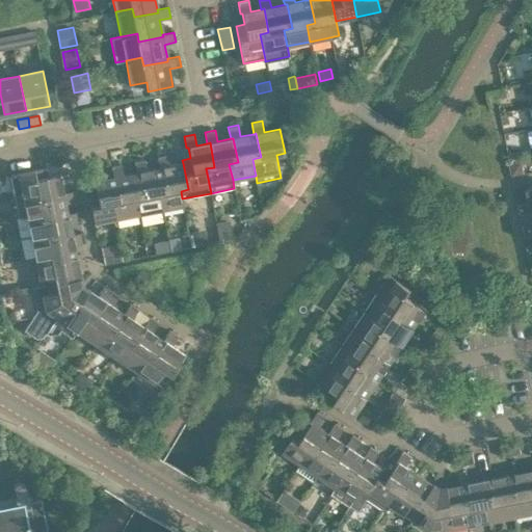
[(184,205),(182,198),(181,191),(188,189),(183,163),(170,165),(168,155),(158,156),(160,167),(162,167),(167,191),(159,193),(162,210),(184,205)]
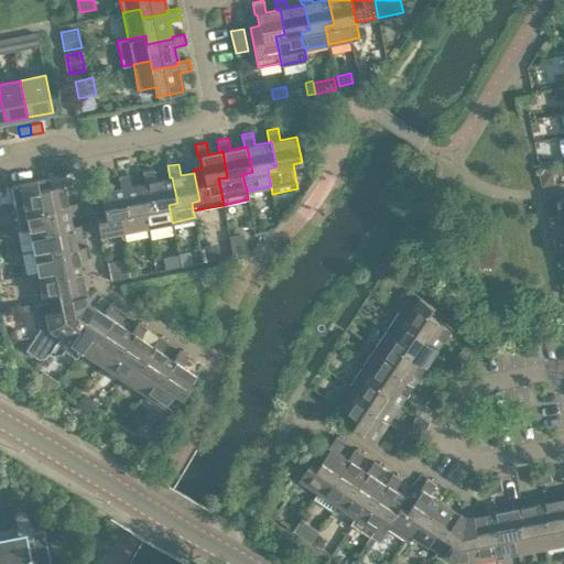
[(142,171),(145,183),(148,182),(153,208),(144,209),(148,227),(172,223),(169,205),(177,203),(172,177),(170,177),(156,181),(153,169),(142,171)]
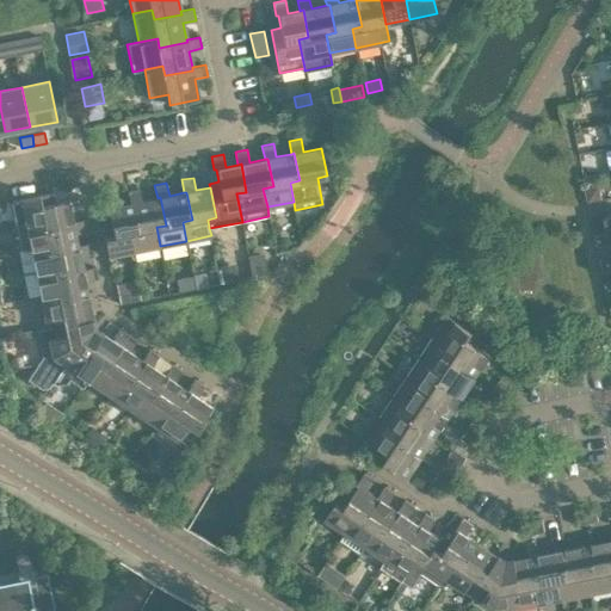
[(602,185),(587,189),(591,202),(604,199),(602,185)]
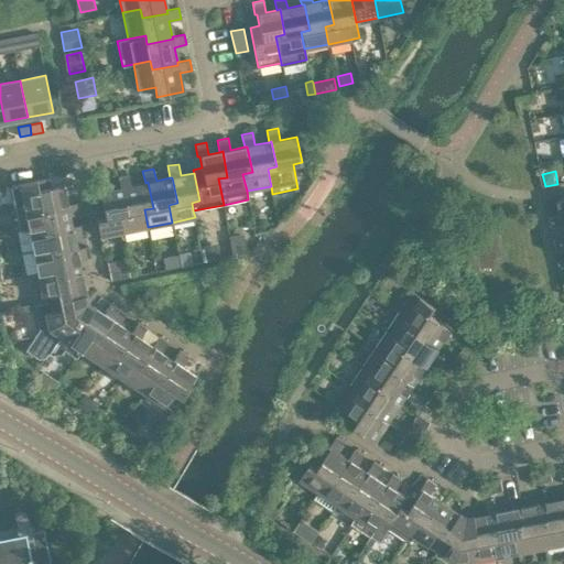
[(145,183),(131,185),(129,174),(118,176),(120,187),(123,187),(128,213),(119,215),(122,232),(148,227),(144,209),(153,208),(148,182),(145,183)]
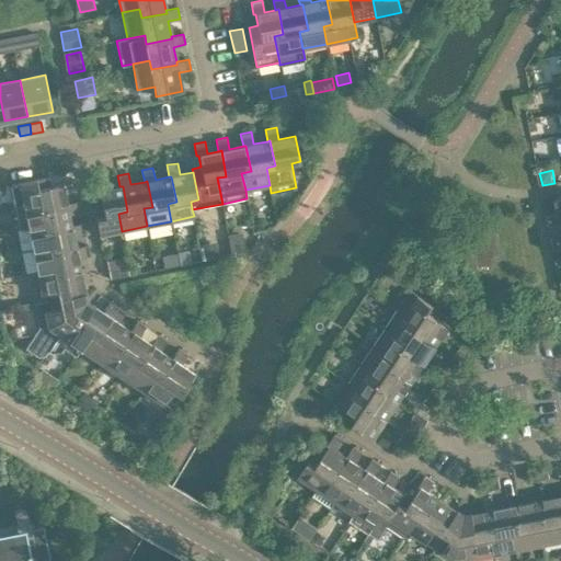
[(49,176),(11,184),(15,207),(41,202),(42,210),(68,206),(67,203),(65,192),(77,190),(75,179),(63,181),(63,183),(52,185),(49,176)]
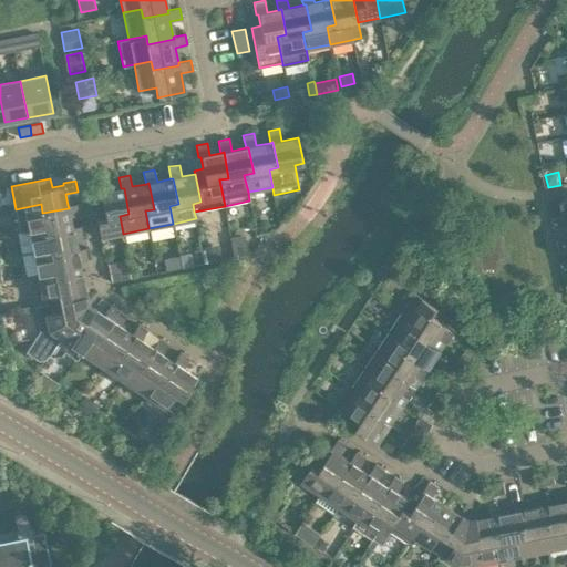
[(124,188),(121,188),(110,191),(107,179),(96,182),(99,194),(101,193),(103,205),(94,207),(101,238),(123,234),(120,216),(129,214),(124,188)]
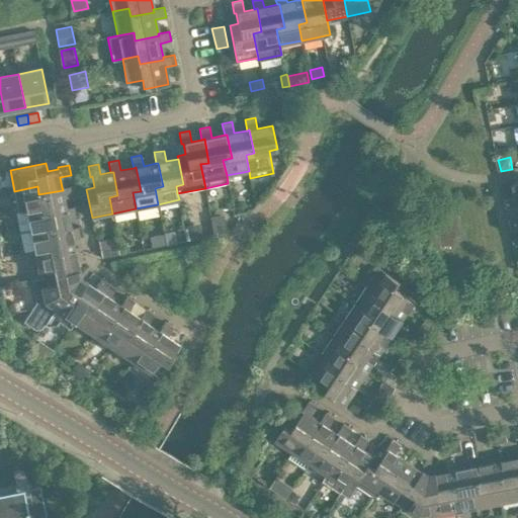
[(516,196),(505,198),(507,208),(517,206),(517,205),(517,204),(517,203),(517,182),(513,184),(513,185),(514,185),(516,196)]
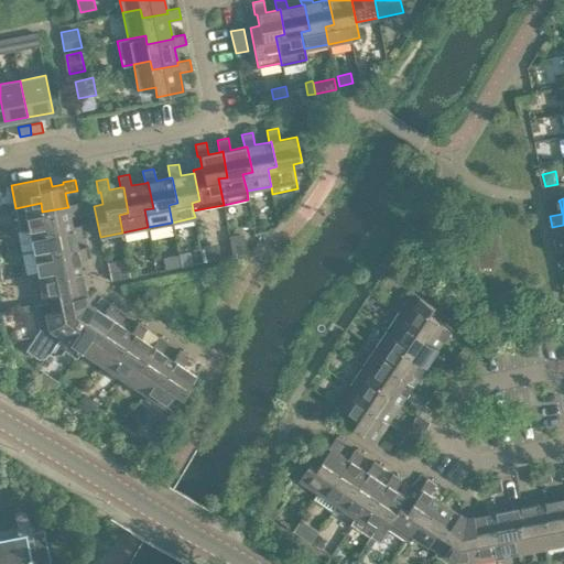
[(41,203),(15,208),(20,230),(29,228),(45,225),(46,234),(73,229),(72,226),(69,215),(82,213),(79,202),(67,204),(68,207),(42,212),(41,203)]
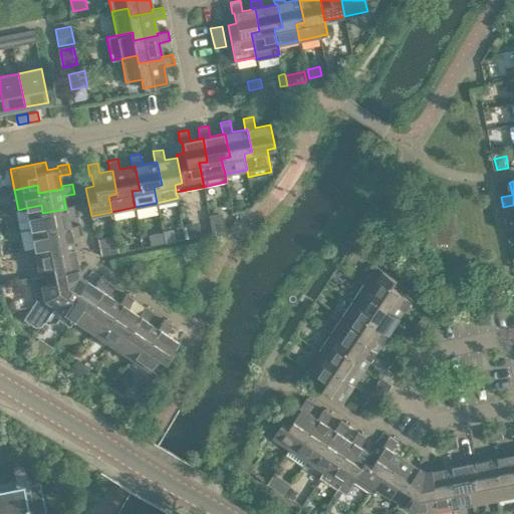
[(513,202),(513,203),(513,204),(513,215),(505,218),(507,227),(513,226),(513,202)]
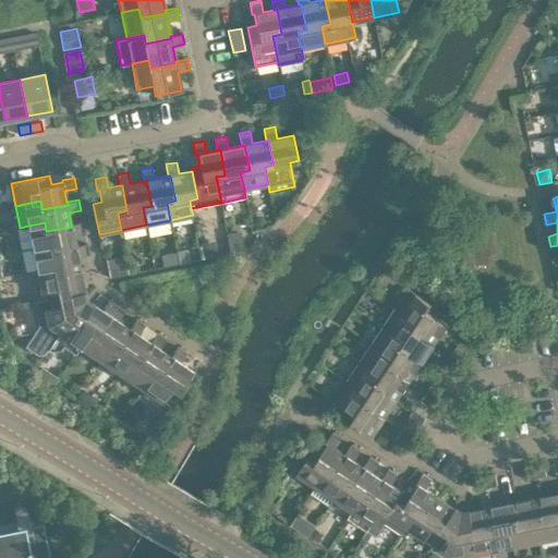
[(76,249),(75,245),(73,234),(85,232),(83,221),(71,223),(72,227),(46,231),(45,222),(28,226),(33,247),(49,244),(50,253),(76,249)]
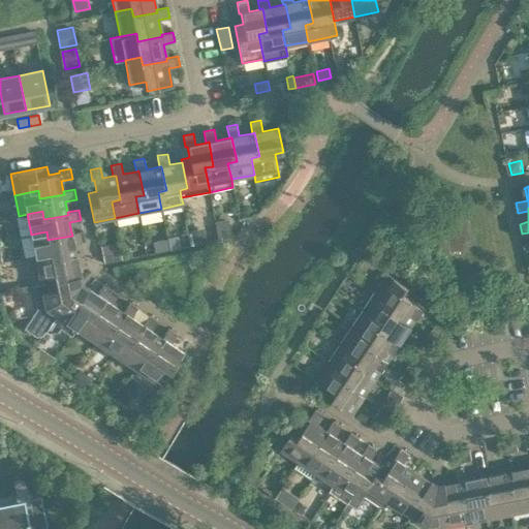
[(216,223),(219,238),(232,235),(229,220),(216,223)]
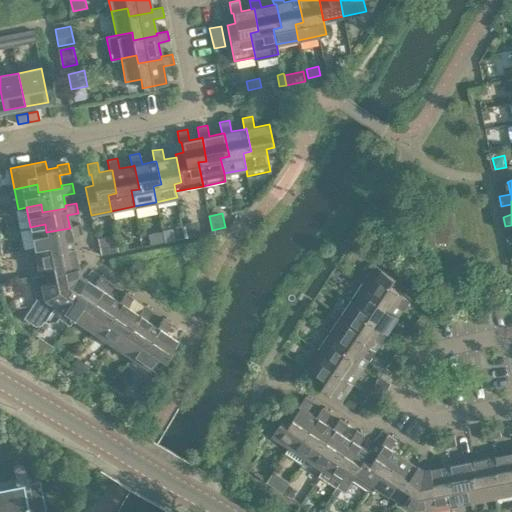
[(198,218),(185,221),(188,235),(201,233),(198,218)]
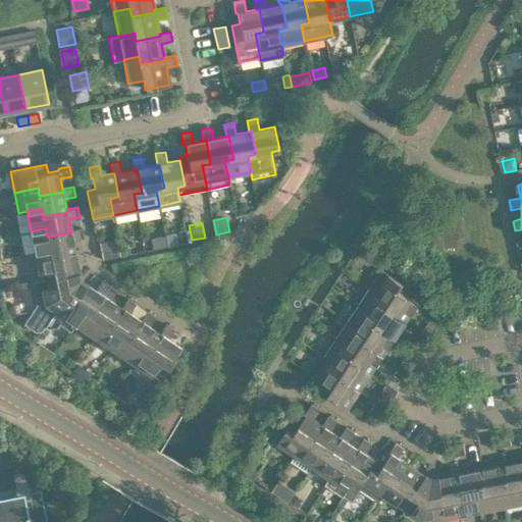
[(72,240),(84,238),(82,227),(70,229),(71,232),(47,237),(46,228),(31,231),(35,252),(50,249),(51,257),(75,253),(72,240)]
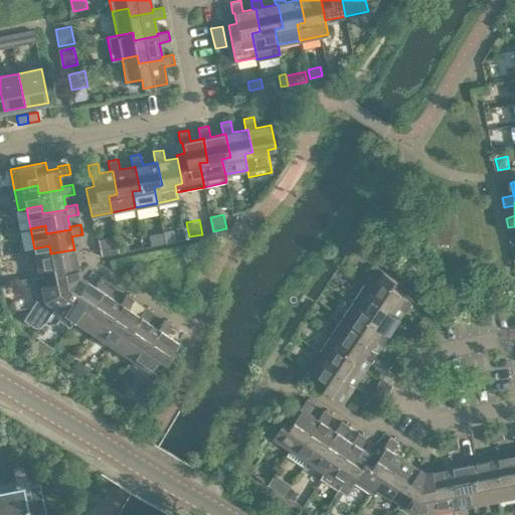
[(162,233),(150,235),(152,245),(164,242),(162,233)]
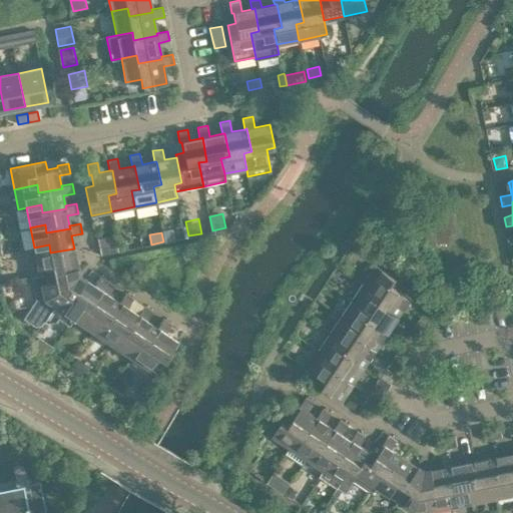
[(114,234),(98,238),(101,254),(118,250),(114,234)]
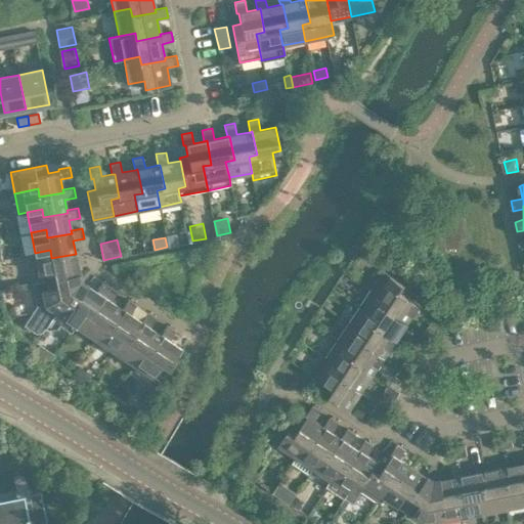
[(76,254),(51,258),(50,250),(35,253),(41,281),(80,274),(76,254)]
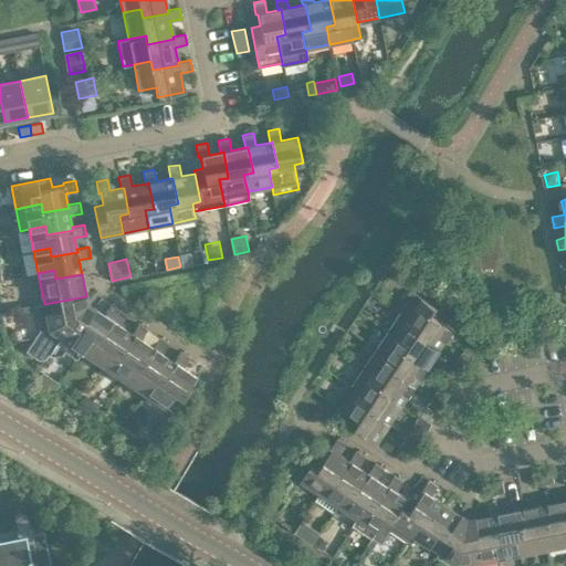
[(416,292),(402,312),(425,326),(419,334),(442,349),(456,329),(443,323),(449,314),(416,292)]
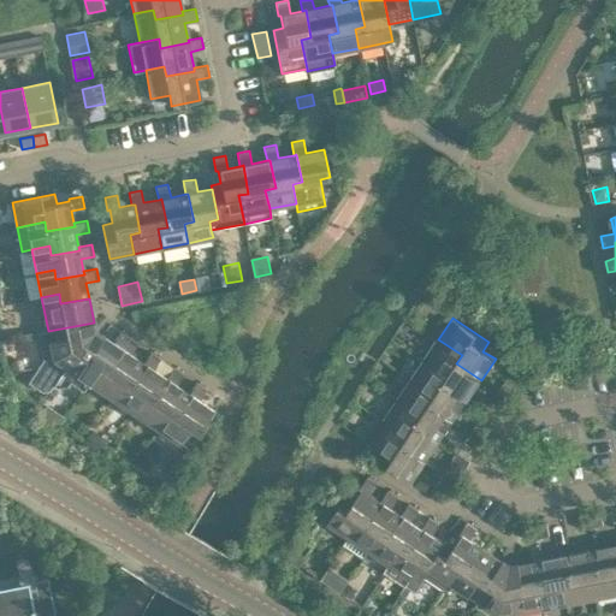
[(40,333),(45,357),(29,381),(43,391),(54,390),(57,386),(78,354),(87,359),(102,335),(95,331),(94,323),(48,331),(40,333)]
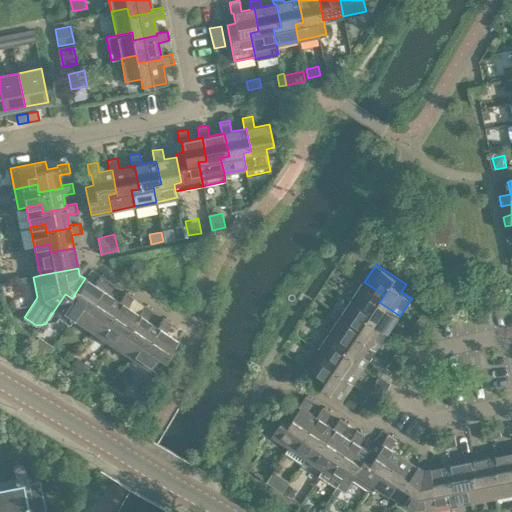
[(85,278),(72,298),(65,294),(47,321),(48,322),(55,322),(58,317),(69,324),(73,317),(82,305),(89,310),(102,290),(100,288),(85,278)]
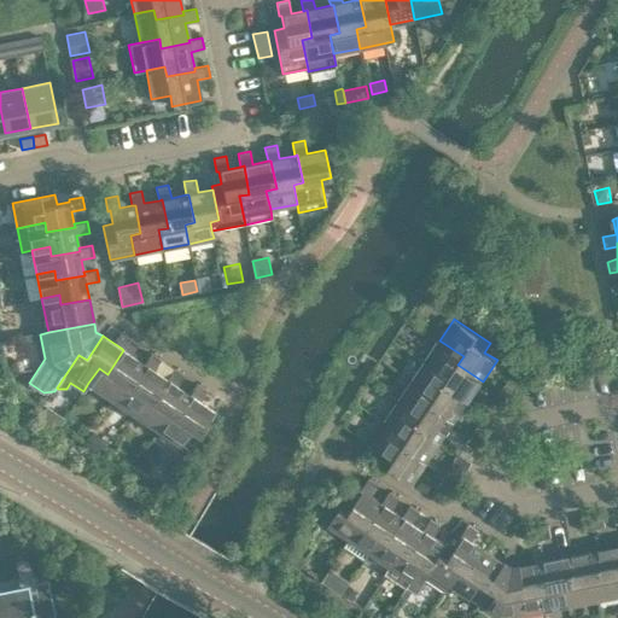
[(146,365),(144,363),(130,355),(138,344),(128,337),(121,348),(123,350),(108,374),(99,368),(88,383),(111,398),(122,384),(130,389),(146,365)]
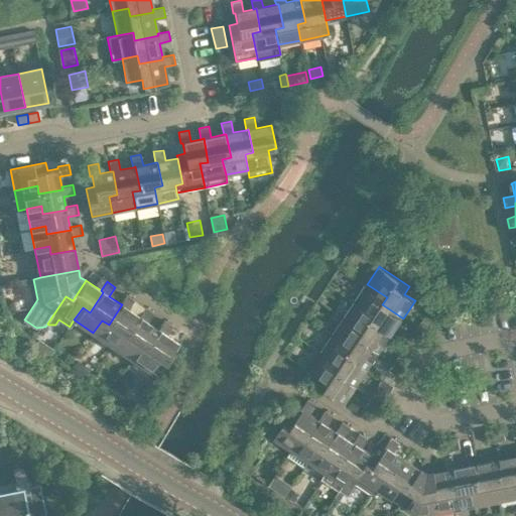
[(367,284),(356,301),(376,314),(371,321),(392,336),(403,318),(382,304),(387,297),(367,284)]
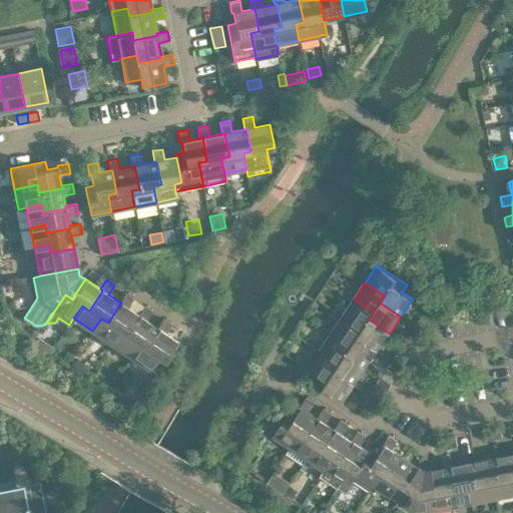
[(140,316),(138,315),(127,308),(133,299),(125,293),(119,302),(121,303),(108,323),(101,319),(92,331),(111,344),(120,331),(127,336),(140,316)]
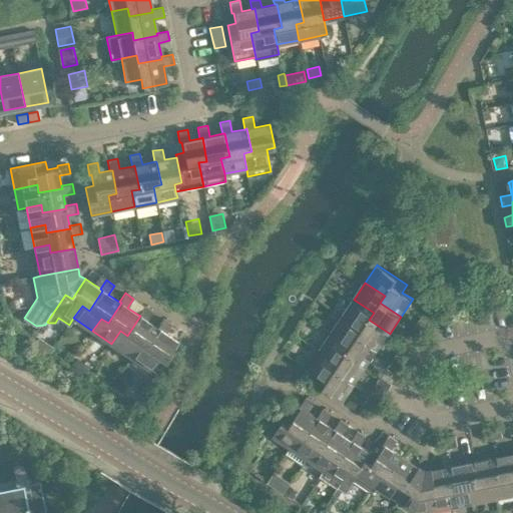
[(354,300),(342,317),(362,330),(358,337),(378,351),(390,334),(369,320),(374,313),(354,300)]
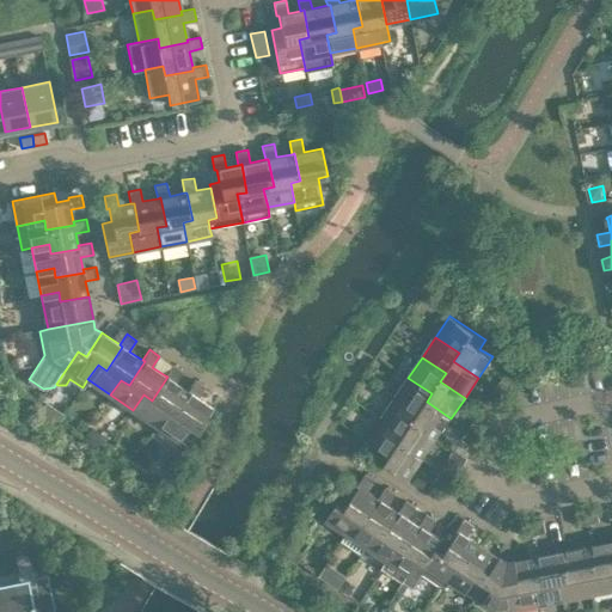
[(188,390),(175,381),(182,371),(172,365),(165,375),(167,377),(152,401),(144,395),(133,410),(155,424),(166,410),(173,416),(190,392),(188,390)]
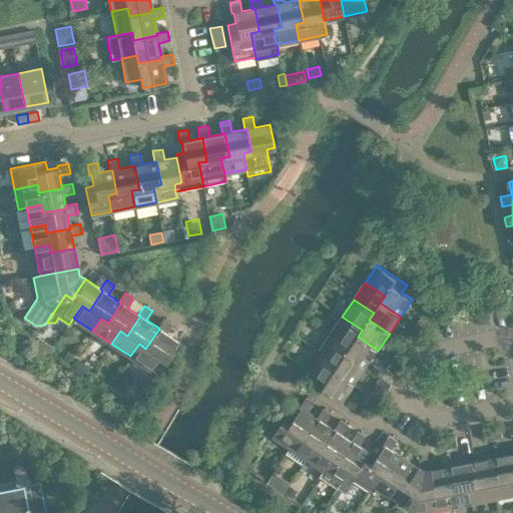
[(342,317),(331,334),(351,347),(346,354),(367,368),(378,351),(358,337),(362,330),(342,317)]
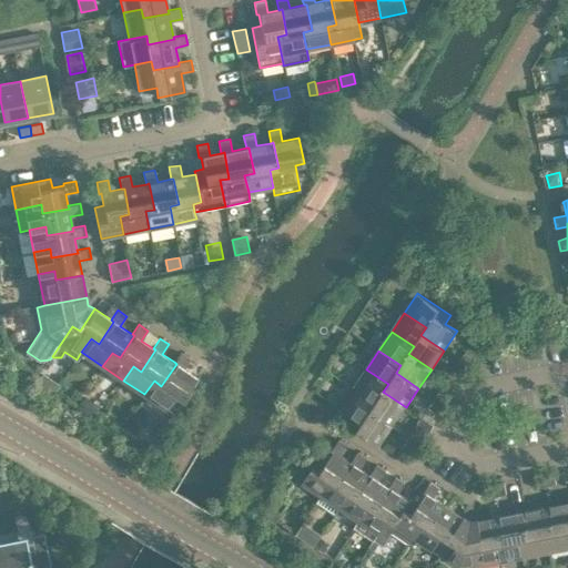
[(166,408),(175,395),(183,401),(198,377),(183,368),(190,358),(181,352),(174,362),(176,364),(161,386),(154,381),(144,394),(166,408)]
